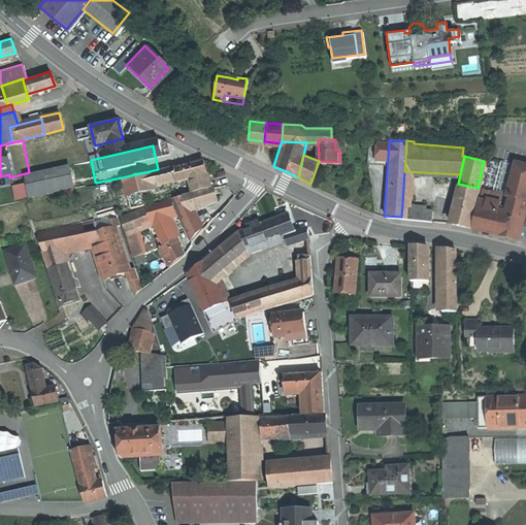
[(202,158),(173,166),(176,177),(177,179),(189,176),(206,172),(204,166),(202,158)]
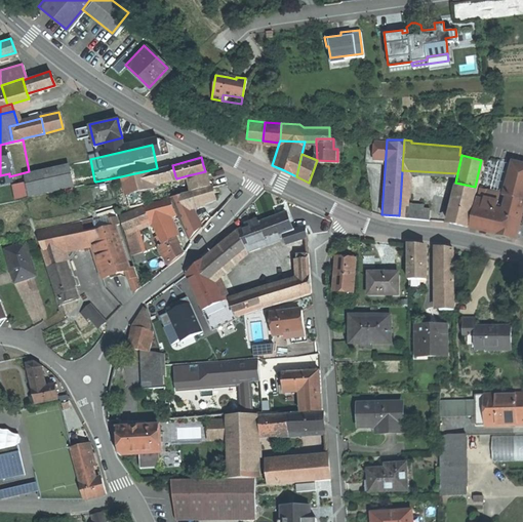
[(90,159),(89,158),(29,171),(9,176),(14,196),(14,198),(29,194),(29,196),(94,181),(90,159)]
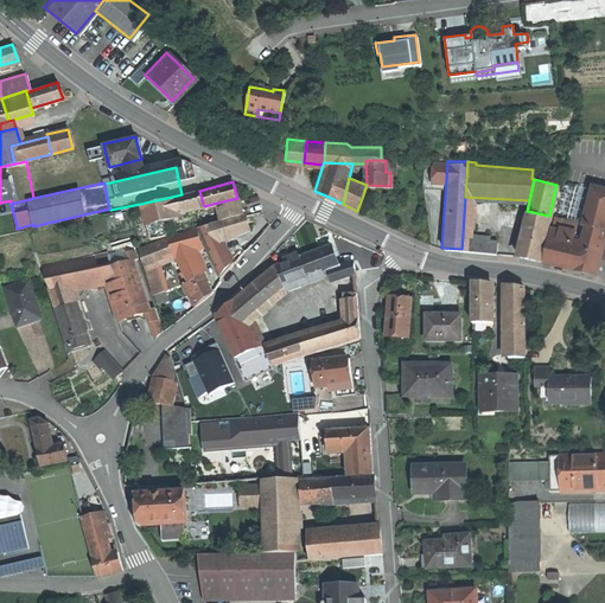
[(584,224),(604,229),(604,225),(604,188),(591,185),(581,223),(584,224)]
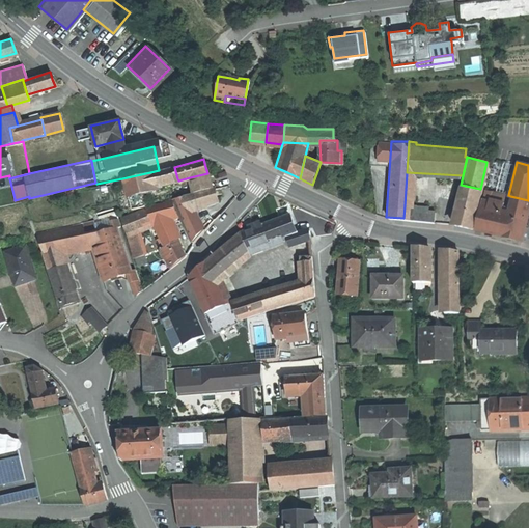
[(150,172),(154,184),(177,178),(174,167),(174,166),(159,170),(150,172)]
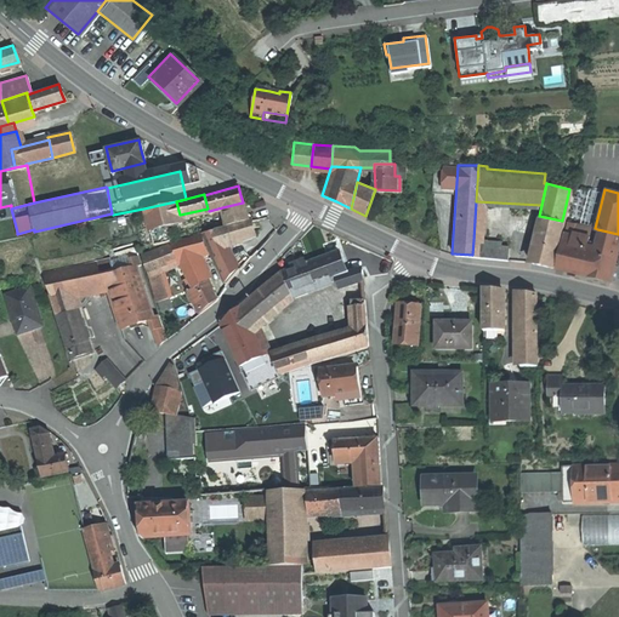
[(153,244),(186,235),(180,215),(176,201),(143,209),(153,244)]
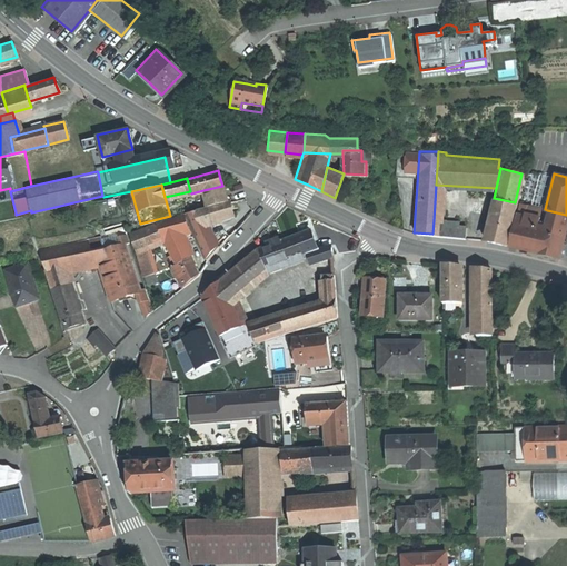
[(226,201),(222,186),(204,190),(207,206),(226,201)]
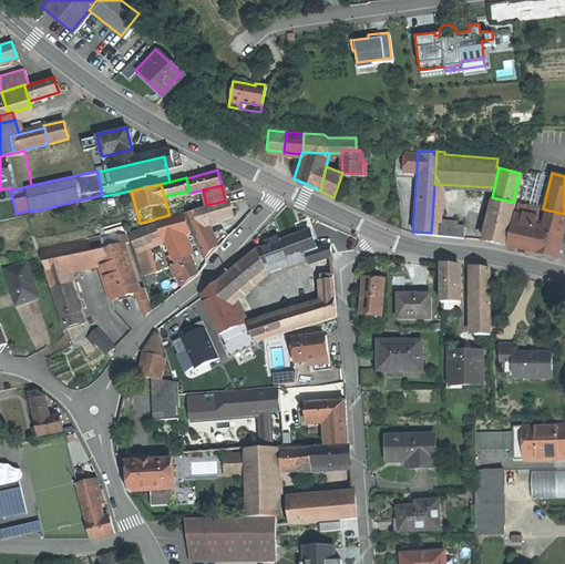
[(10,187),(0,190),(0,215),(16,212),(10,191),(10,187)]
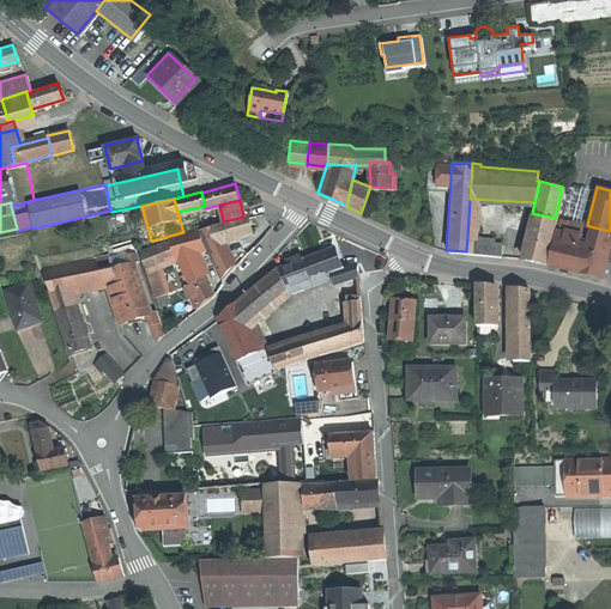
[(555,218),(532,213),(521,257),(545,262),(555,218)]
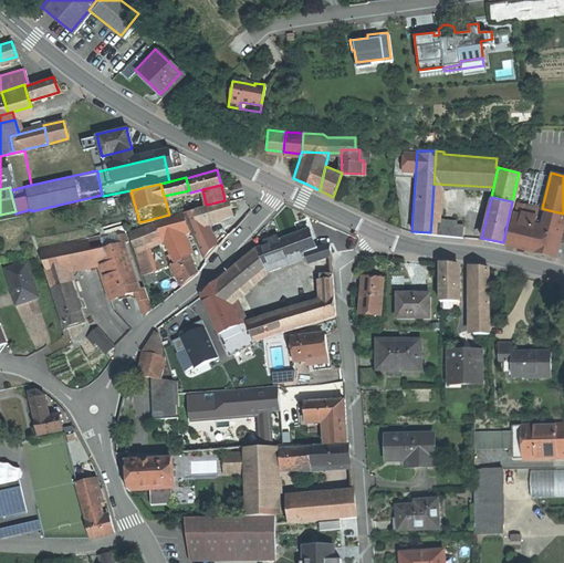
[(199,207),(206,221),(230,214),(229,207),(227,199),(225,200),(206,205),(199,207)]
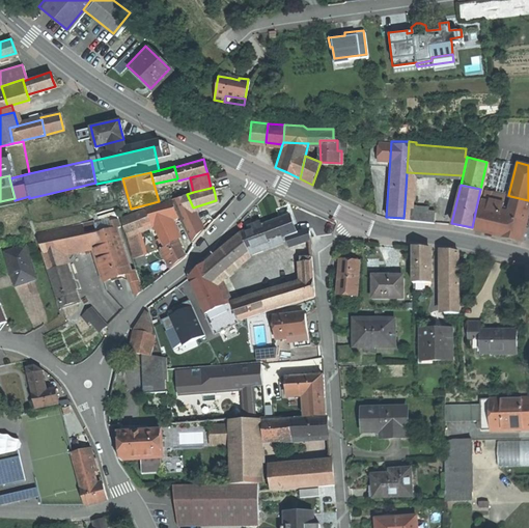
[(490,190),(483,189),(479,204),(486,206),(489,197),(489,196),(490,190)]
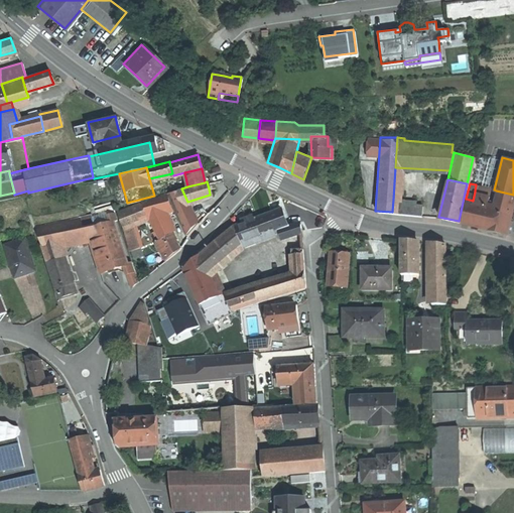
[(181,188),(166,193),(185,233),(197,221),(194,214),(187,202),(181,188)]
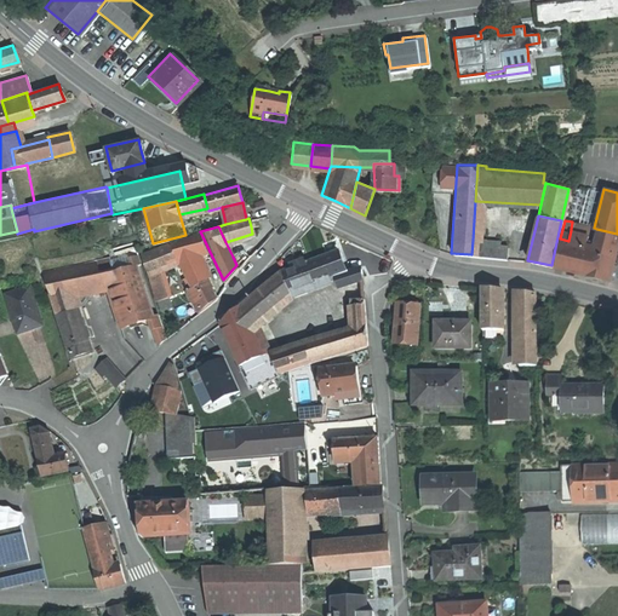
[(585,274),(606,278),(612,257),(617,234),(596,229),(595,231),(593,239),(594,239),(593,242),(591,247),(585,274)]
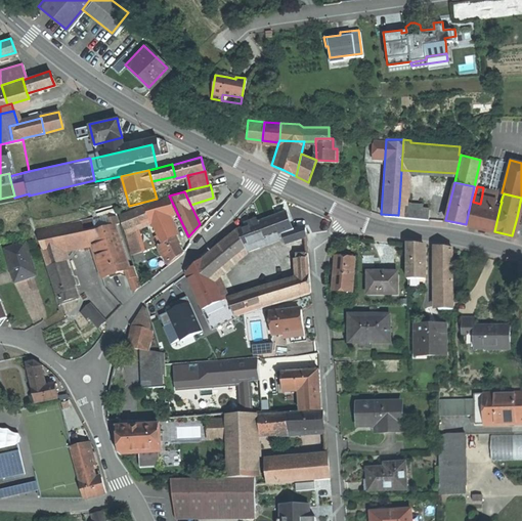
[(482,194),(480,204),(494,207),(495,203),(496,199),(489,197),(482,194)]
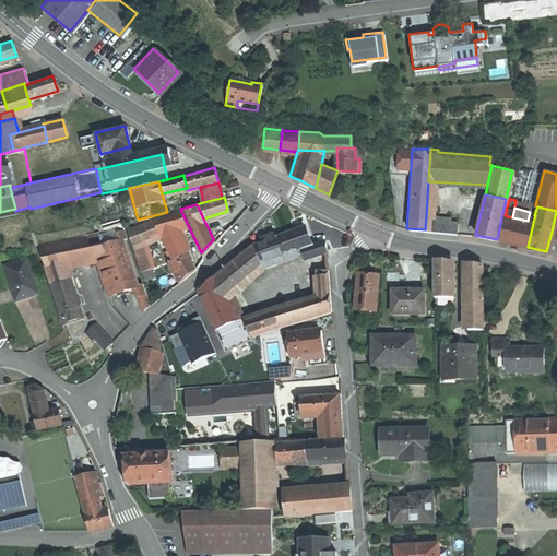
[(126,228),(132,245),(143,241),(160,234),(168,251),(184,244),(176,227),(187,224),(180,209),(151,217),(152,219),(126,228)]
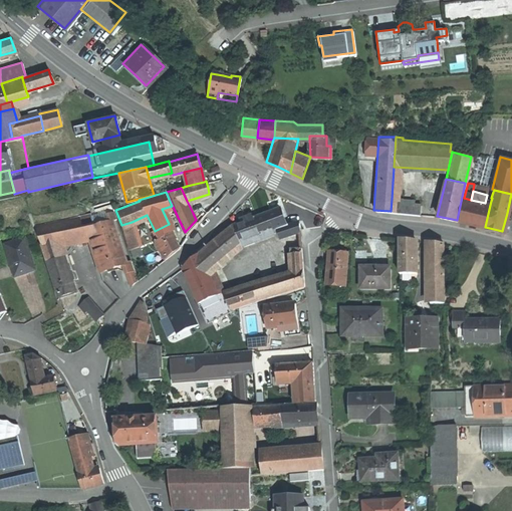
[(471,200),(464,198),(459,220),(485,227),(490,205),(485,203),(471,200)]
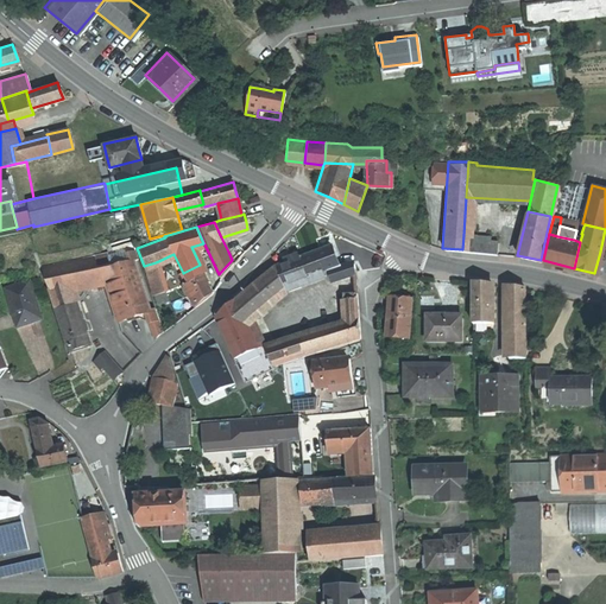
[(137,256),(130,235),(103,241),(106,252),(42,267),(48,286),(68,283),(86,278),(111,273),(108,266),(132,259),(137,256)]
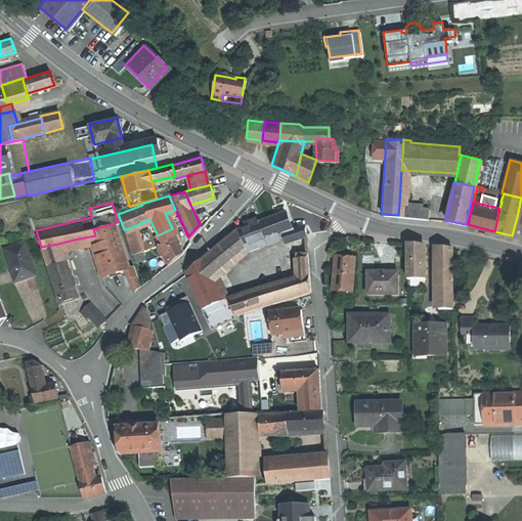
[(420,204),(399,203),(398,215),(407,216),(408,206),(420,207),(420,204)]
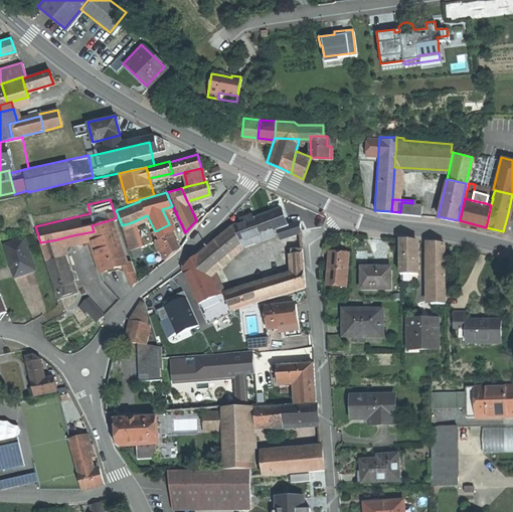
[(419,204),(412,203),(401,202),(400,212),(407,213),(419,213),(419,204)]
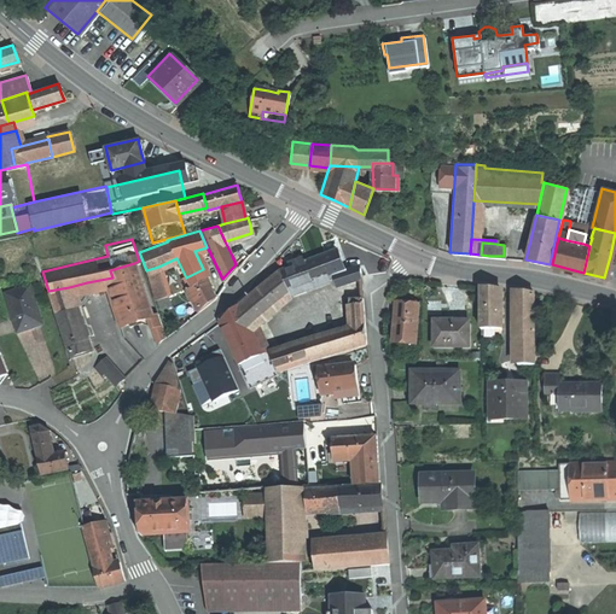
[(253,249),(250,245),(232,256),(236,264),(237,265),(253,249)]
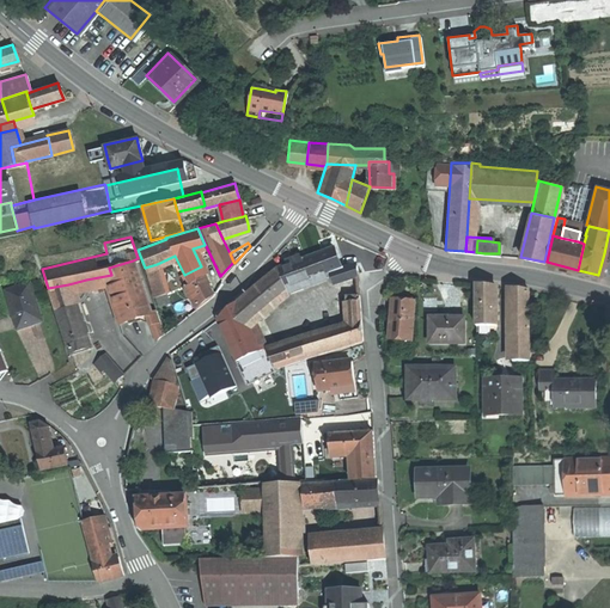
[(276,265),(285,288),(340,268),(331,245),(296,258),(276,265)]
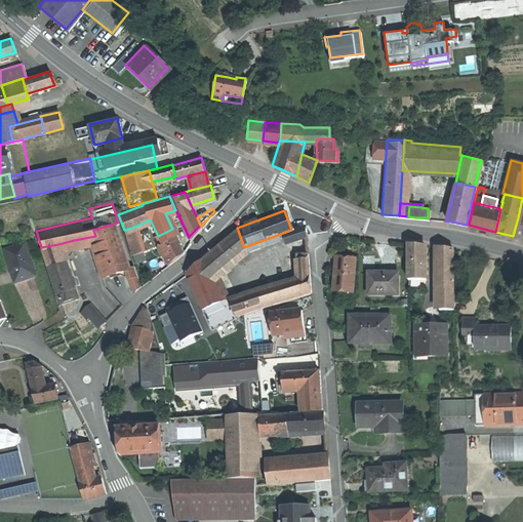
[(108,273),(128,267),(114,224),(93,230),(95,236),(104,259),(108,273)]
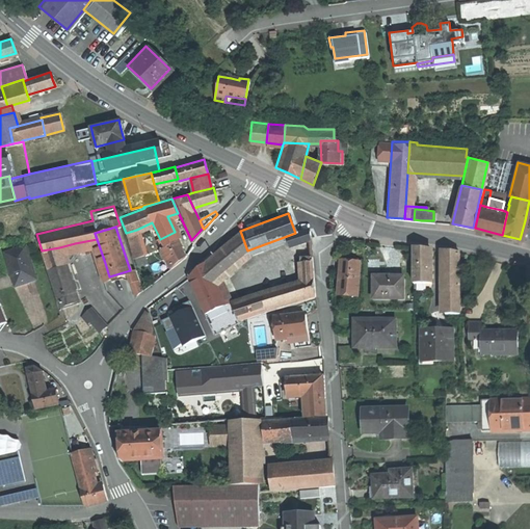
[(133,257),(143,254),(136,230),(126,233),(133,257)]
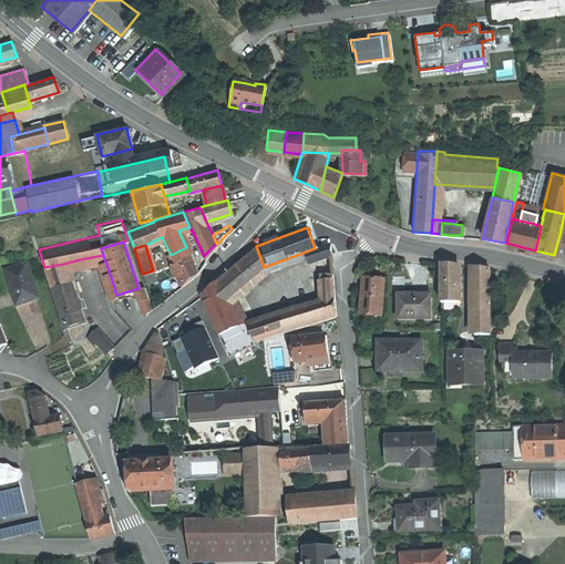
[(328,245),(316,247),(318,254),(330,252),(328,245)]
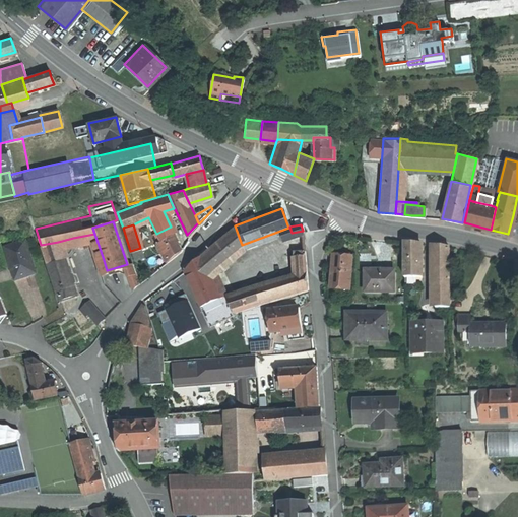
[(225,234),(204,251),(213,272),(243,248),(242,245),(235,225),(225,234)]
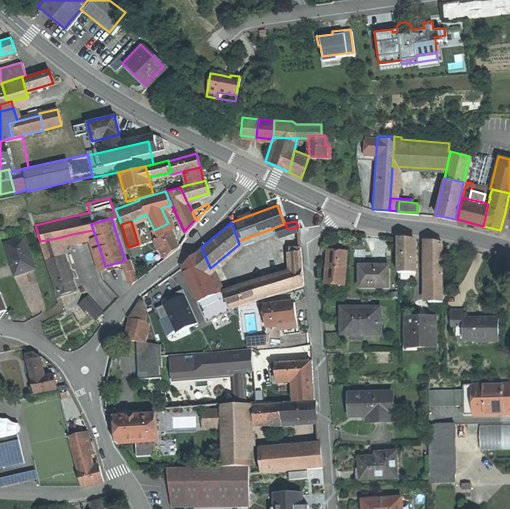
[(170,229),(168,223),(154,230),(155,232),(150,234),(163,256),(169,251),(177,245),(169,230),(170,229)]
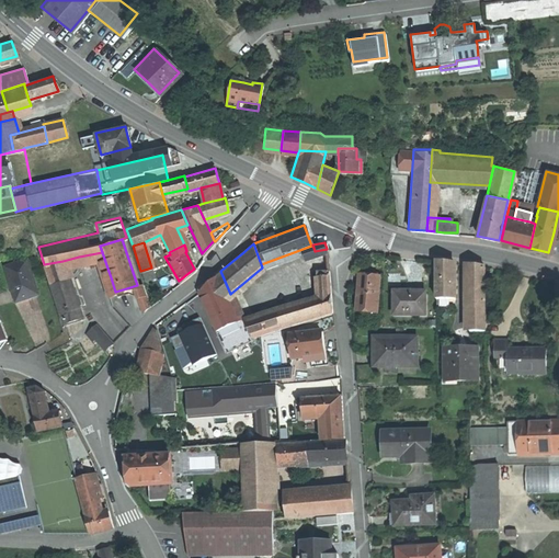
[(25,296),(35,292),(24,258),(3,265),(14,299),(25,296)]
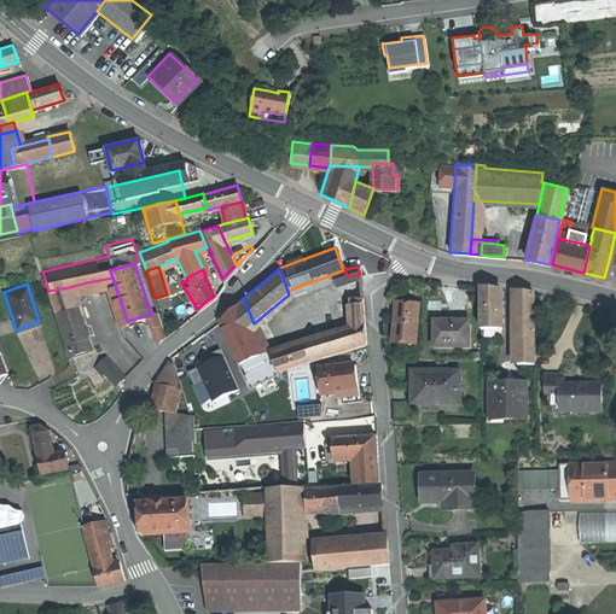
[(488,286),(480,285),(480,326),(494,326),(500,326),(500,287),(488,286)]
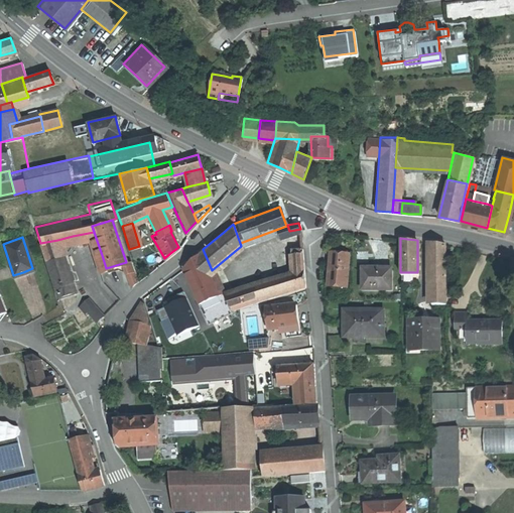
[(49,268),(66,263),(57,240),(40,243),(49,268)]
